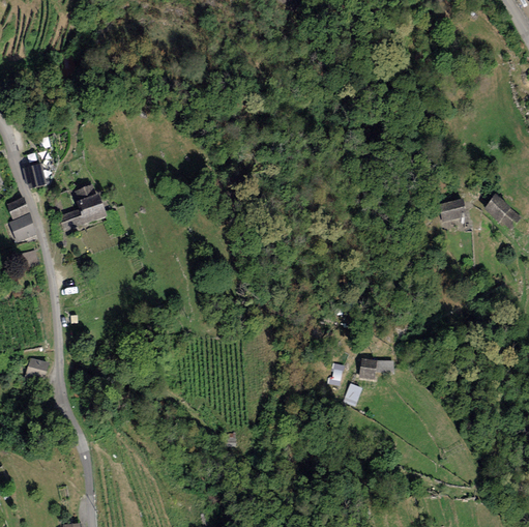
[(36,151),(25,153),(27,163),(38,160),(36,151)]
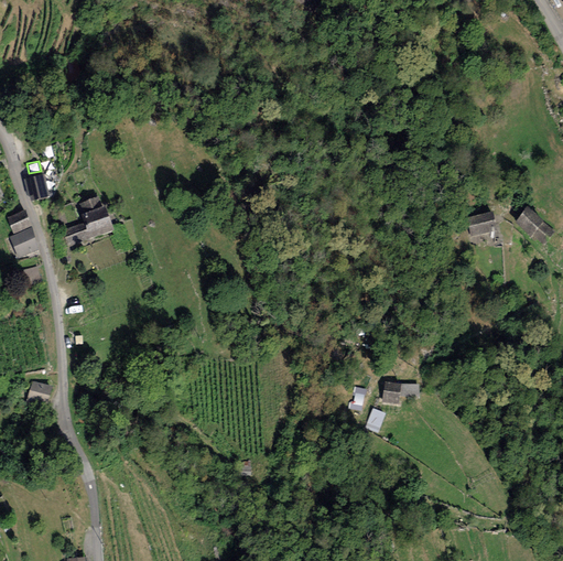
[(43,173),(23,177),(29,200),(49,195),(43,173)]
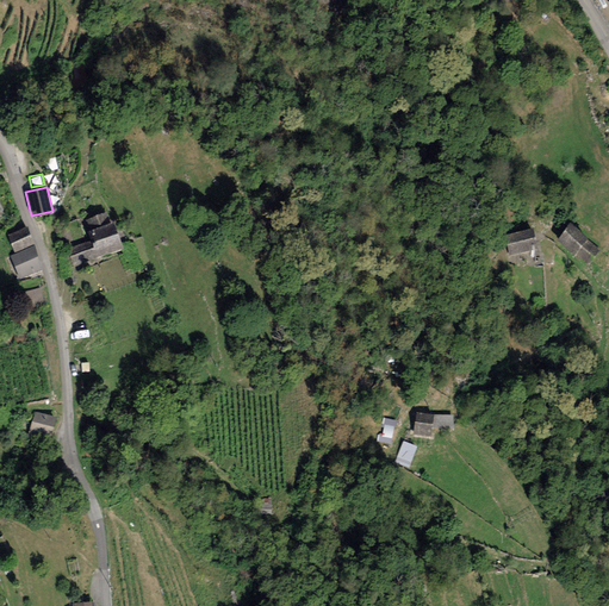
[(88,237),(66,244),(70,260),(118,245),(107,211),(82,218),(88,237)]
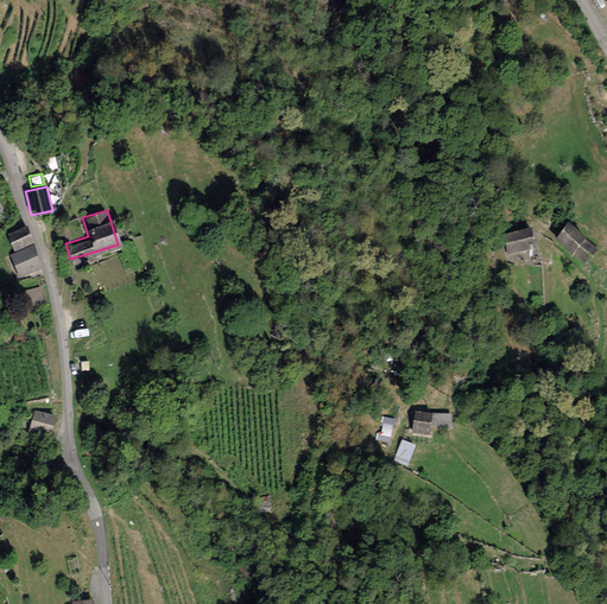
[(598,248),(567,224),(555,239),(586,262),(598,248)]
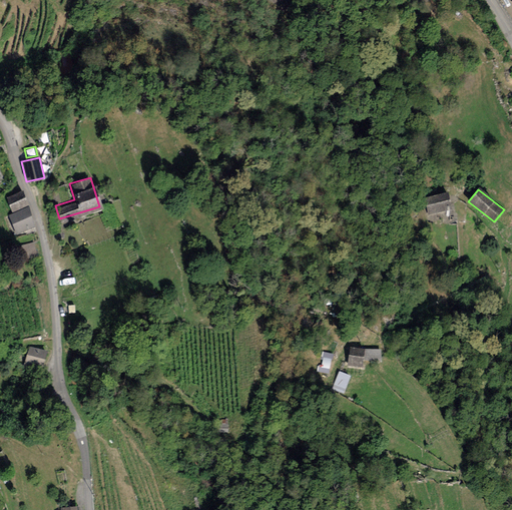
[(21,190),(6,196),(11,210),(26,204),(21,190)]
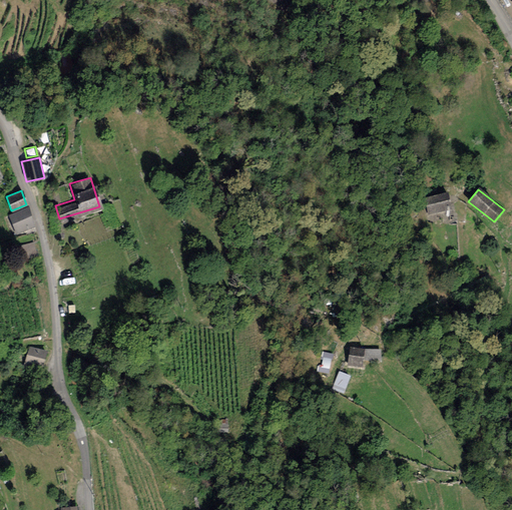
[(448,192),(424,196),(428,214),(451,209),(448,192)]
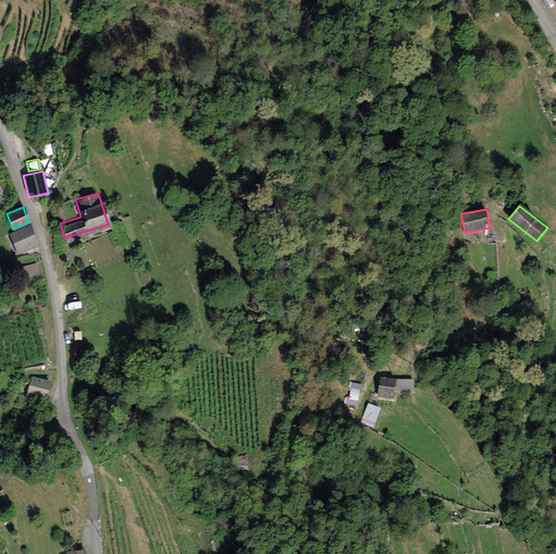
[(29,225),(9,233),(16,254),(37,245),(29,225)]
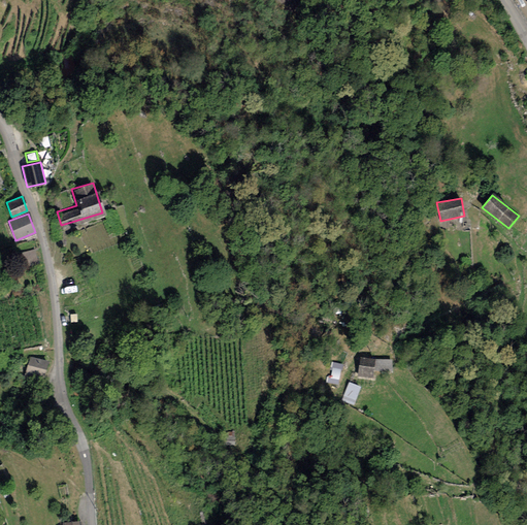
[(47,361),(29,356),(25,371),(43,376),(47,361)]
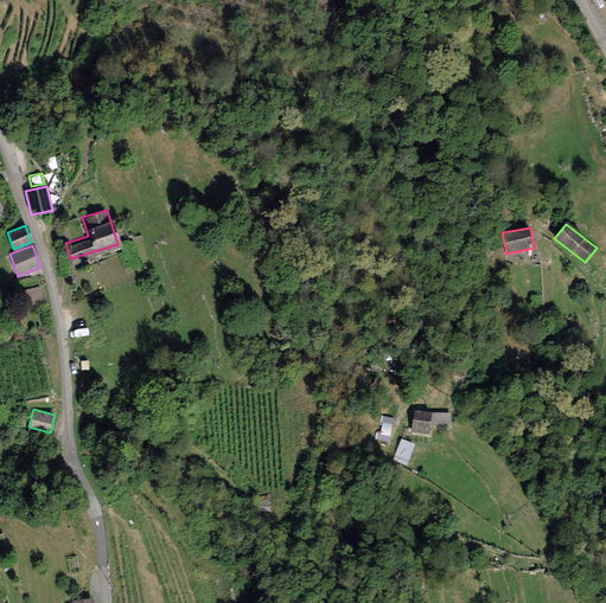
[(432,412),(413,409),(409,429),(428,432),(429,423),(432,412)]
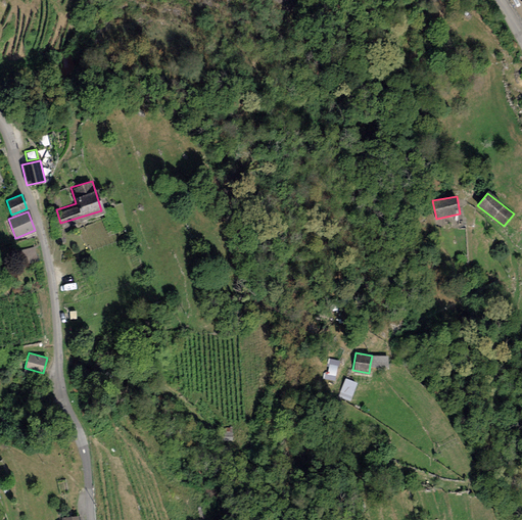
[(372,353),(372,356),(370,365),(388,367),(388,355),(372,353)]
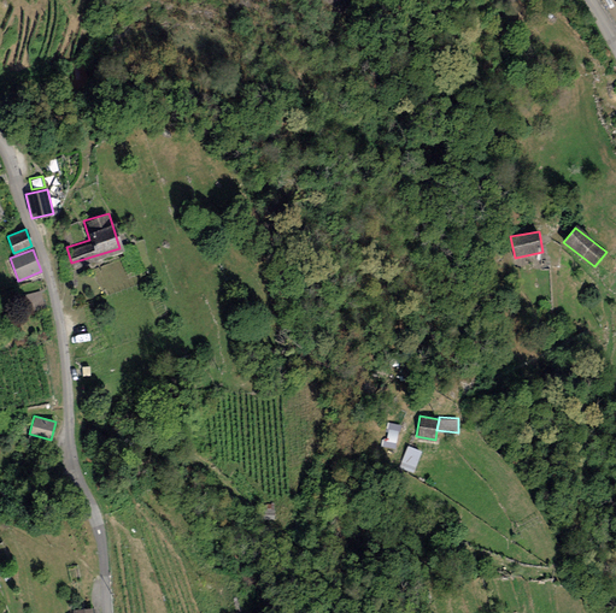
[(409,443),(400,465),(415,470),(422,448),(409,443)]
